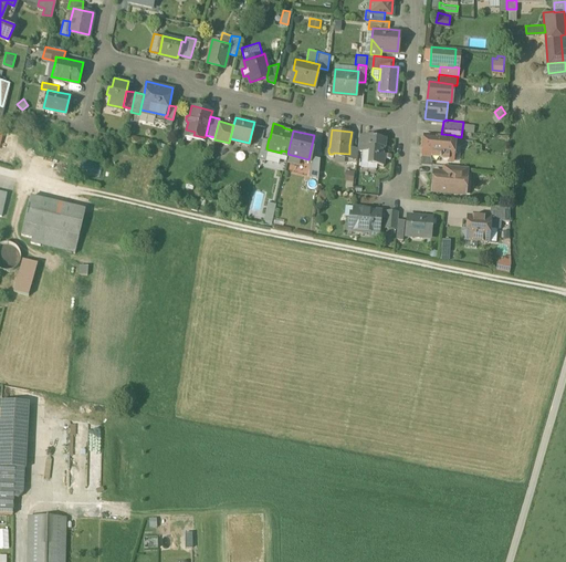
[(348,157),(357,157),(357,148),(362,148),(366,148),(367,133),(359,133),(358,146),(349,145),(349,154),(348,157)]
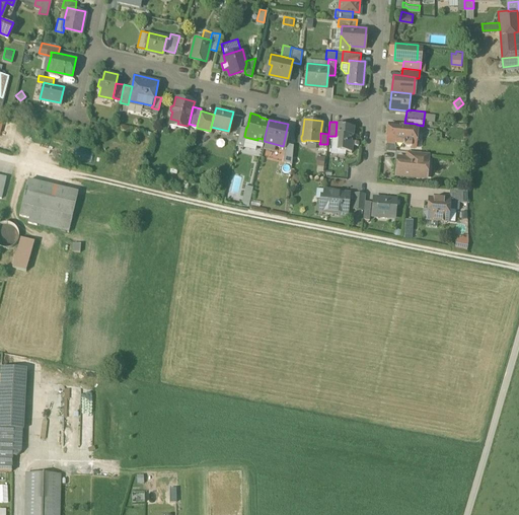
[(345,148),(352,149),(352,140),(351,139),(352,133),(353,133),(354,125),(345,125),(341,124),(341,123),(337,122),(336,136),(339,137),(338,148),(345,148)]
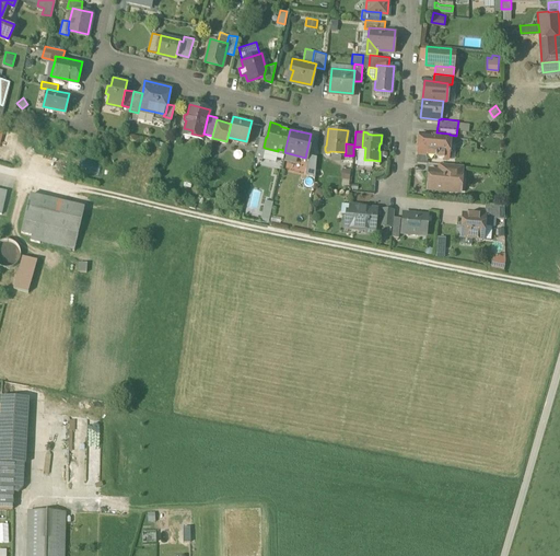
[(434,154),(447,155),(448,143),(450,135),(450,134),(436,132),(419,131),(418,151),(434,152),(434,154)]
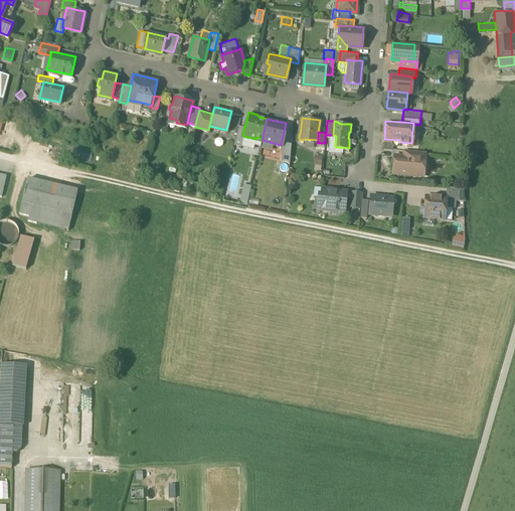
[(235,138),(242,140),(243,136),(242,135),(244,126),(238,124),(235,138)]
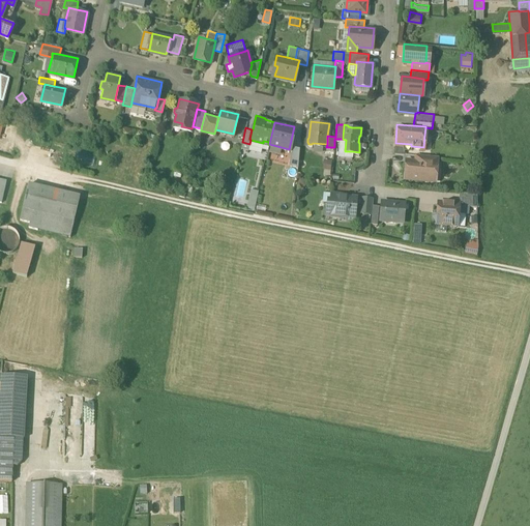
[(352,155),(352,151),(345,151),(346,140),(343,139),(339,139),(337,154),(352,155)]
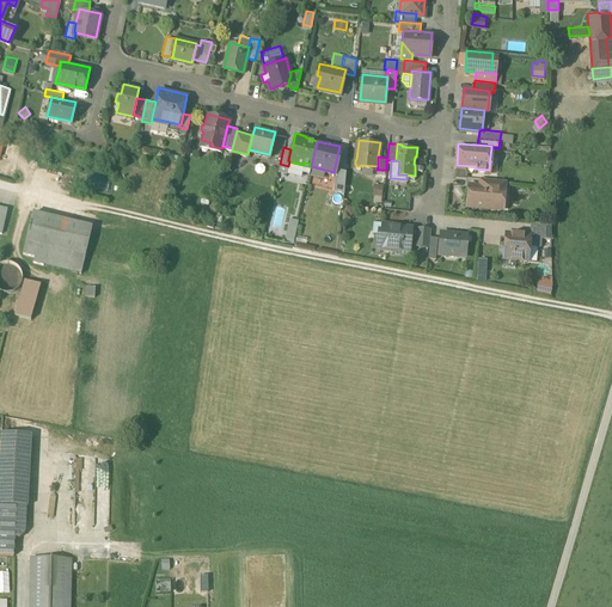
[(304,165),(289,161),(287,171),(286,171),(301,175),(303,171),(310,172),(311,166),(310,166),(311,164),(304,163),(304,165)]
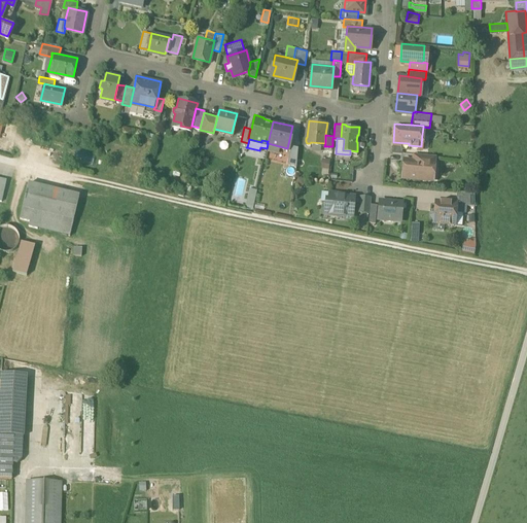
[(287,162),(296,164),(297,146),(291,144),(287,162)]
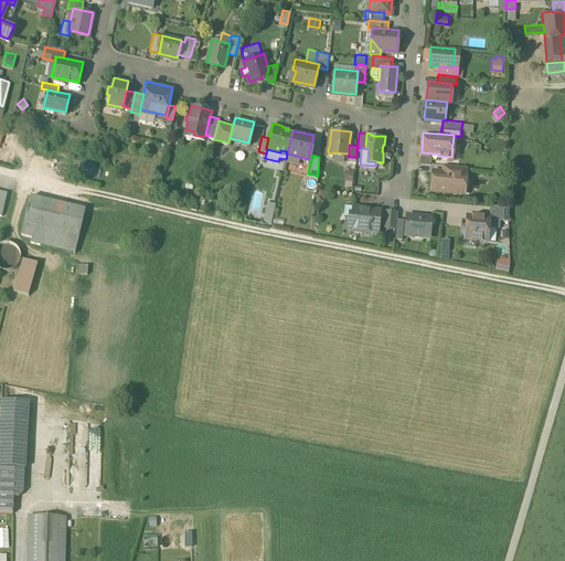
[(82,156),(78,168),(98,175),(103,162),(82,156)]
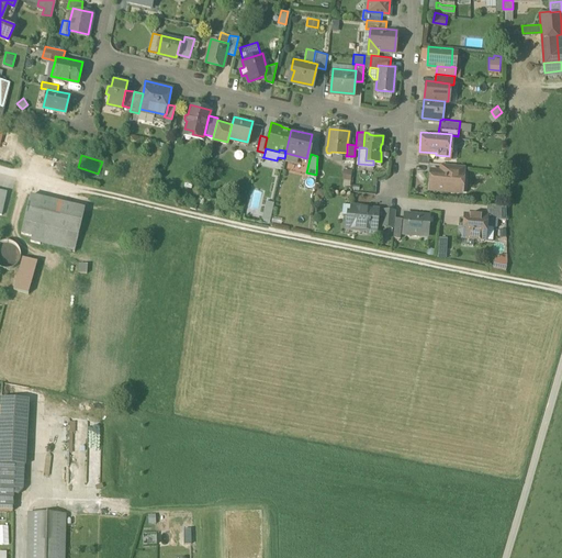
[(459,173),(464,173),(465,165),(445,163),(444,169),(444,170),(459,173)]
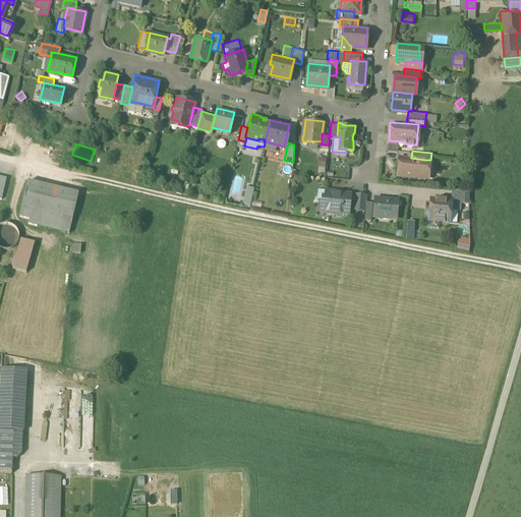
[(326,156),(317,155),(316,165),(325,165),(326,156)]
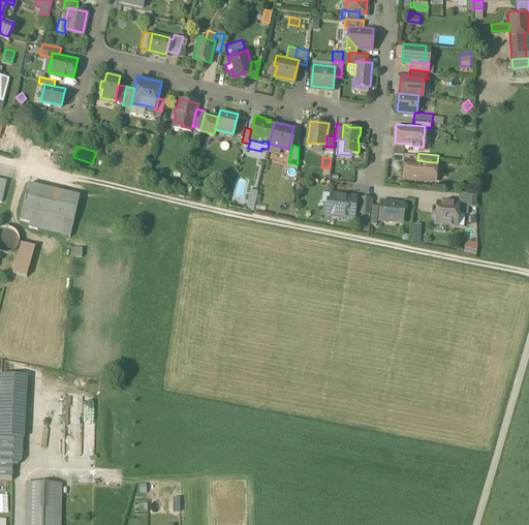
[(404,176),(431,178),(432,162),(417,160),(417,159),(405,158),(404,176)]
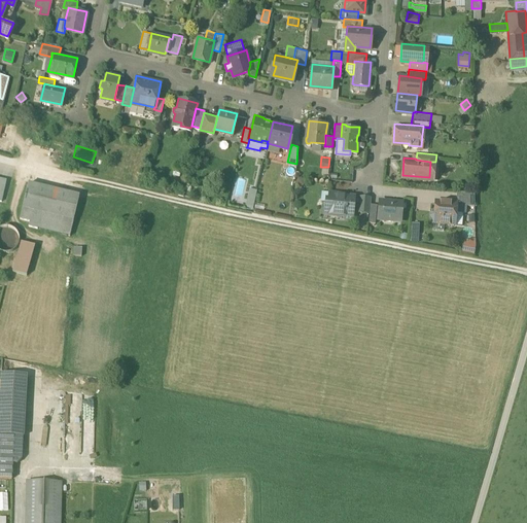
[(306,181),(301,175),(295,179),(301,185),(306,181)]
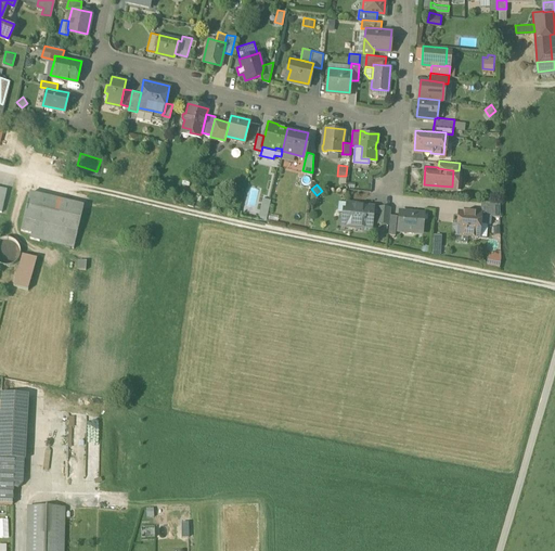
[(29,190),(23,216),(42,221),(77,229),(84,203),(29,190)]
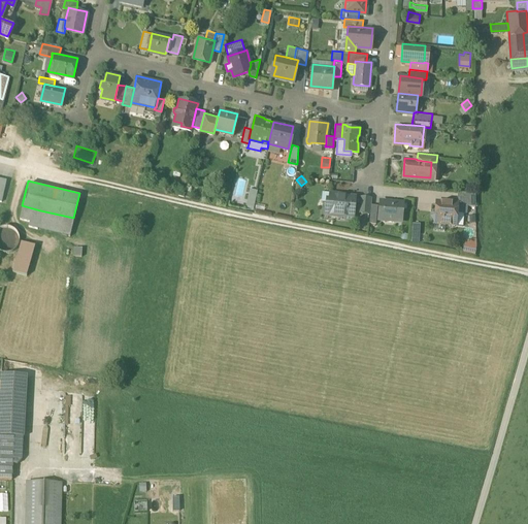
[(254,205),(258,189),(250,187),(245,203),(254,205)]
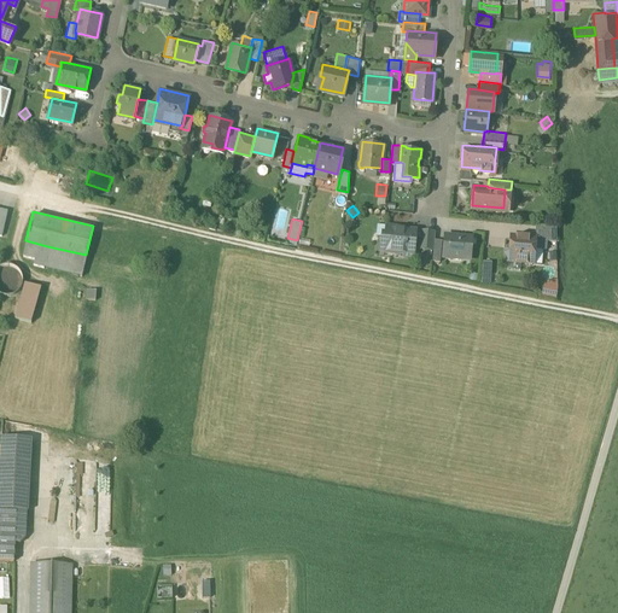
[(385,232),(386,223),(377,222),(375,233),(383,233),(384,232),(385,232)]
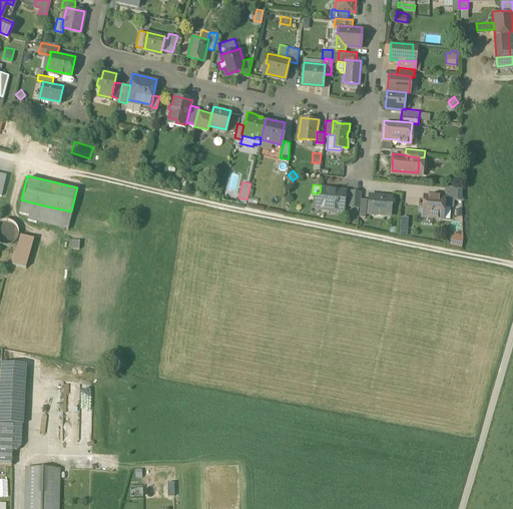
[(454,198),(462,198),(462,185),(444,184),(444,195),(444,197),(454,198)]
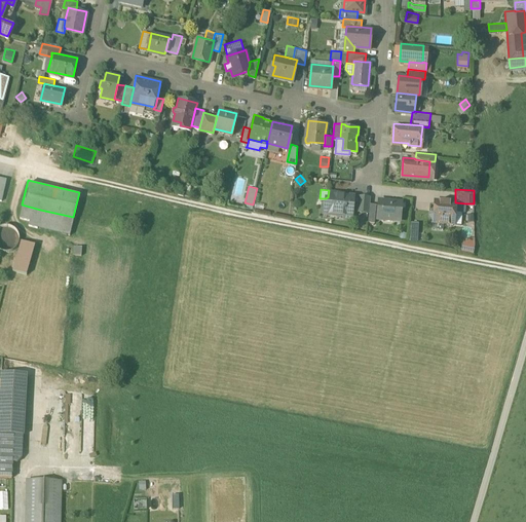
[(343,215),(351,216),(353,194),(337,192),(337,190),(329,190),(328,197),(327,197),(326,198),(325,204),(326,207),(332,207),(332,213),(343,214),(343,215)]
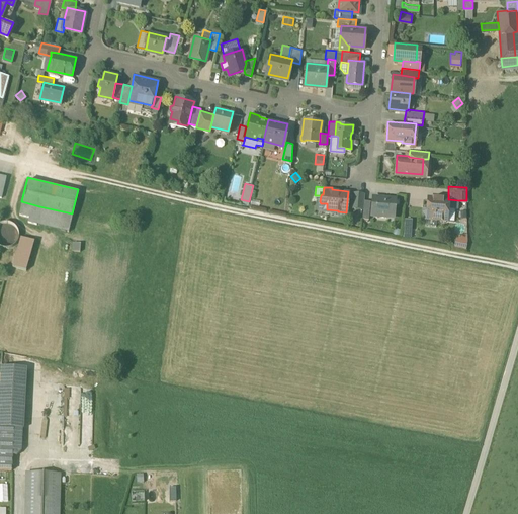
[(351,205),(363,206),(363,198),(364,192),(352,191),(351,205)]
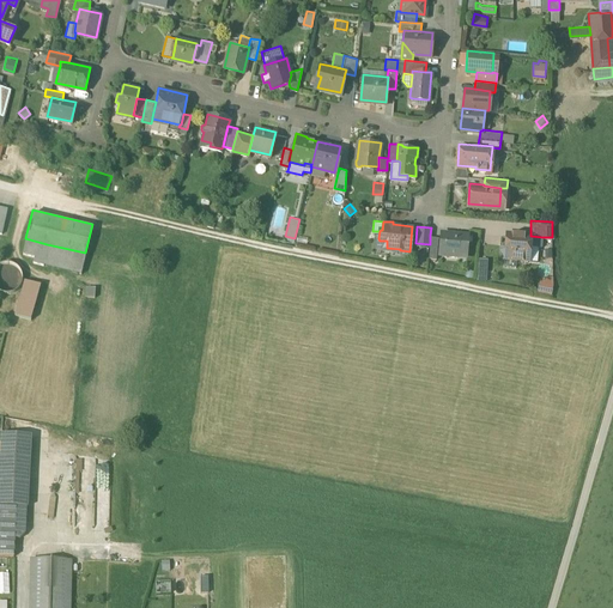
[(439,253),(457,254),(459,245),(467,247),(468,233),(454,232),(454,233),(448,232),(441,231),(439,253)]
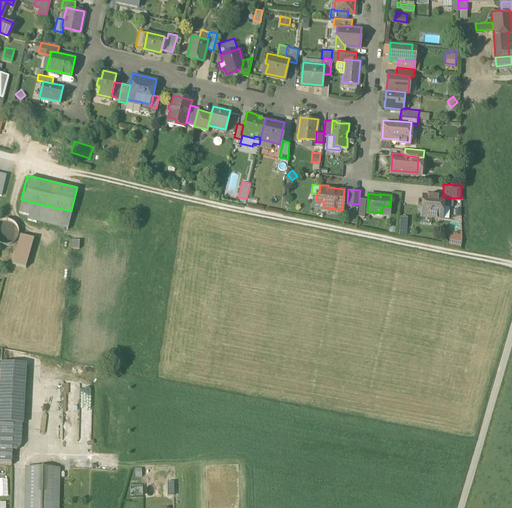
[(431,215),(441,216),(443,204),(443,197),(443,195),(423,193),(422,202),(421,202),(418,204),(418,207),(420,210),(421,210),(421,211),(429,212),(429,215),(431,215)]
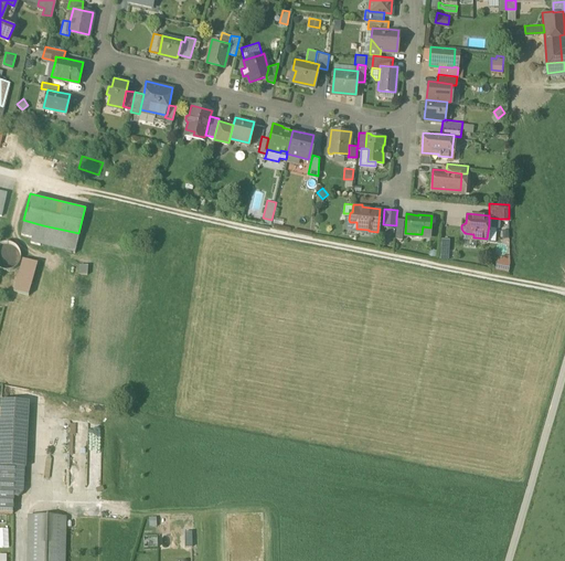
[(404,218),(396,217),(396,225),(395,236),(402,237),(404,218)]
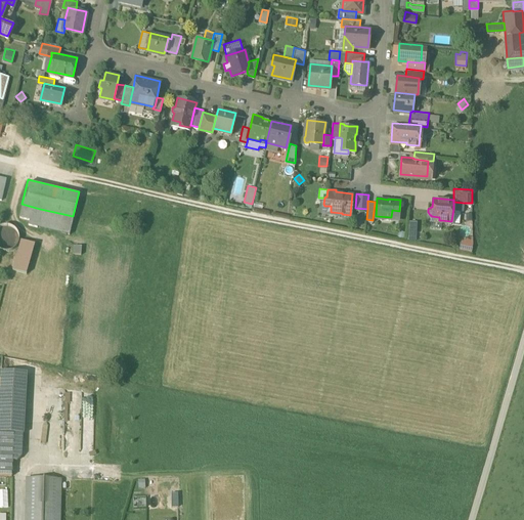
[(463,210),(464,203),(453,202),(453,209),(461,210),(463,210)]
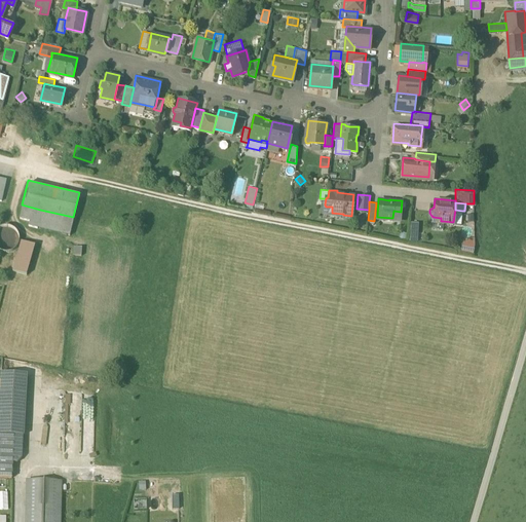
[(29,223),(37,225),(40,210),(22,204),(20,216),(30,218),(29,223)]
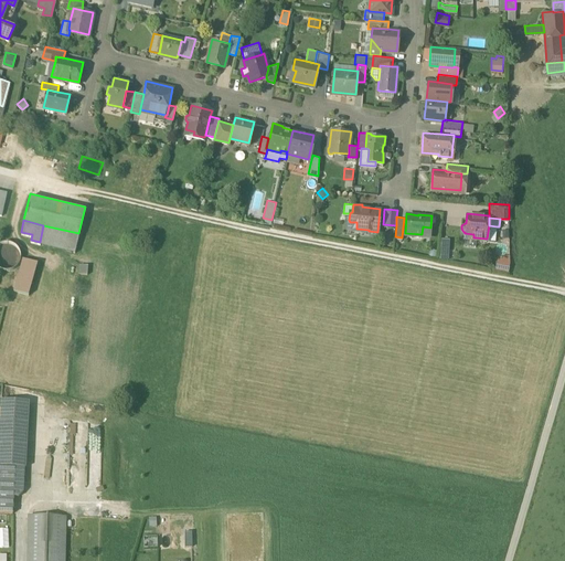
[(78,233),(43,225),(40,242),(75,250),(78,233)]
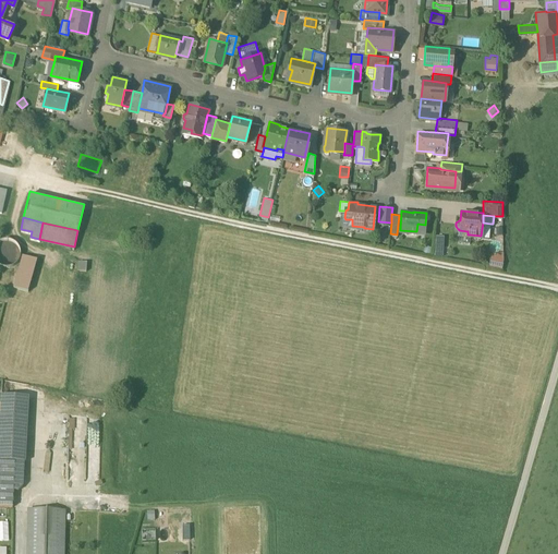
[(488,237),(490,224),(483,223),(481,236),(488,237)]
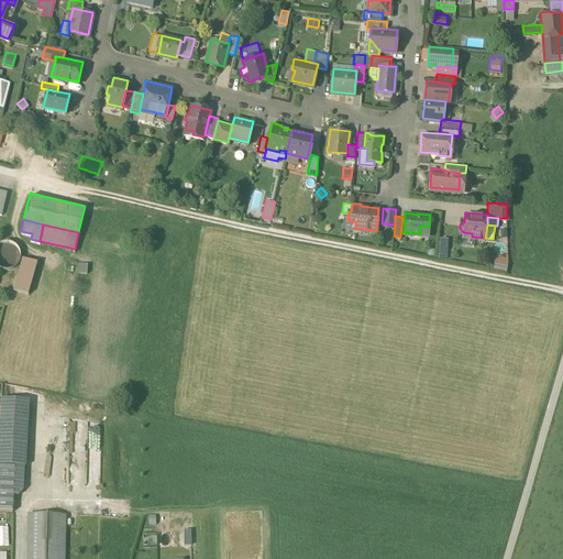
[(448,237),(439,236),(438,255),(446,256),(448,237)]
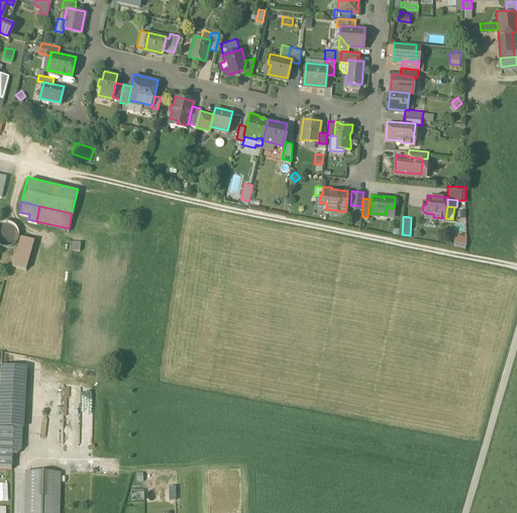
[(0,242),(8,243),(15,240),(19,232),(17,224),(12,219),(4,217),(0,219),(0,242)]
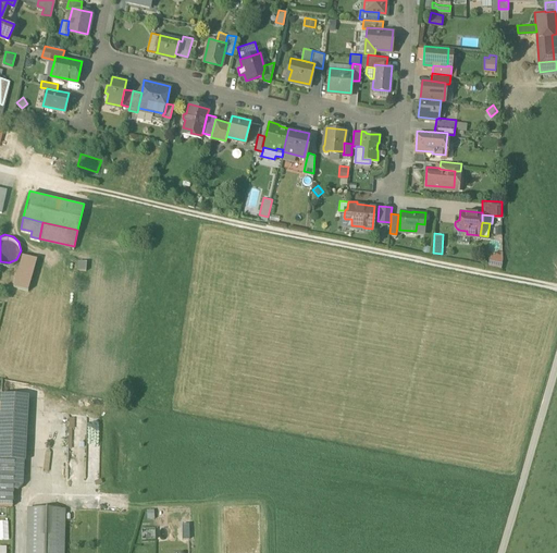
[(503,261),(503,249),(494,249),(494,255),(490,254),(489,263),(500,266),(503,261)]
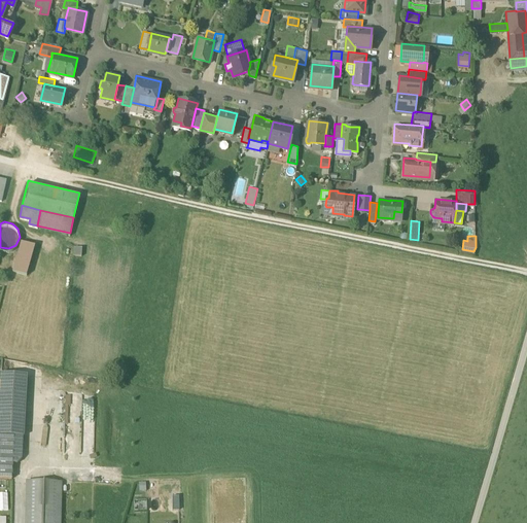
[(12,269),(27,273),(35,243),(22,239),(12,269)]
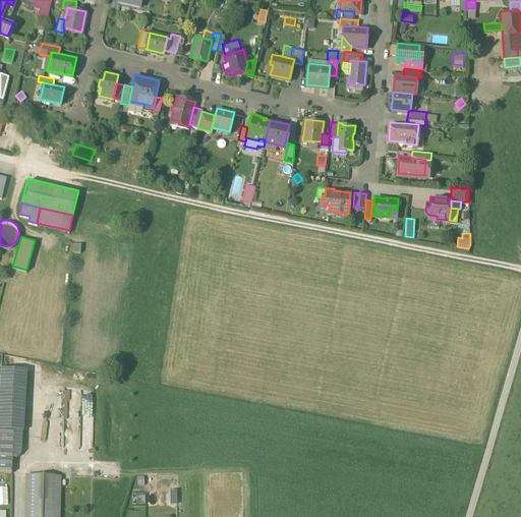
[(1,366),(0,380),(0,427),(22,428),(23,428),(26,367),(1,366)]
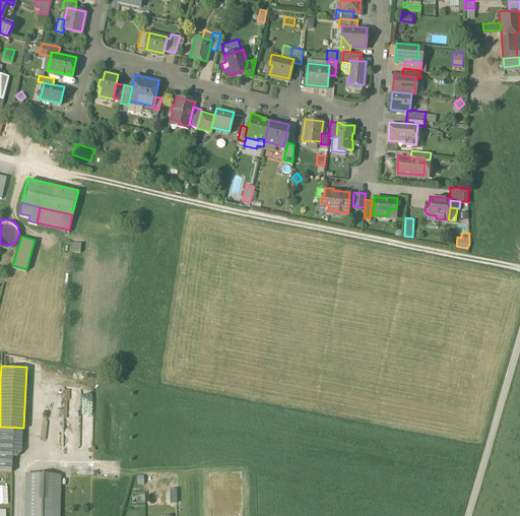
[(21,449),(22,428),(0,427),(0,468),(11,470),(12,454),(16,455),(21,449)]
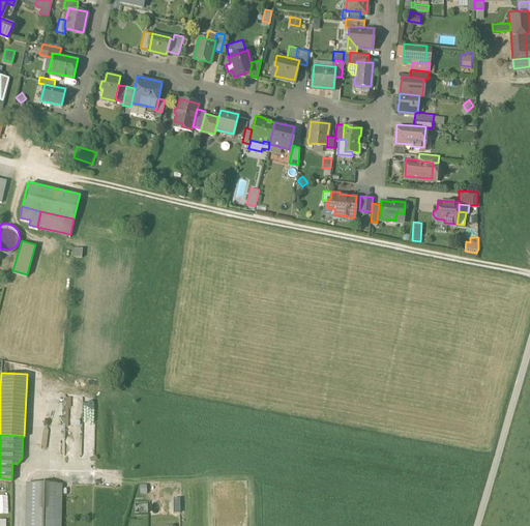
[(26,525),(59,525),(61,483),(60,483),(27,481),(26,525)]
